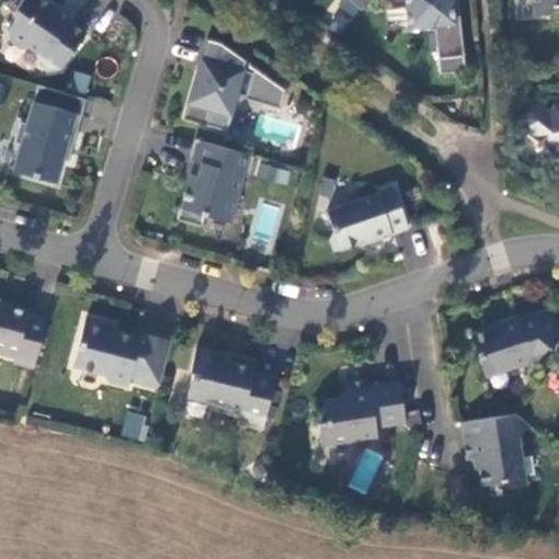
[(50,71),(61,69),(87,33),(71,22),(72,20),(71,20),(67,19),(58,12),(57,9),(44,0),(23,0),(14,13),(15,21),(8,31),(9,38),(23,48),(31,47),(37,52),(40,64),(50,71)]
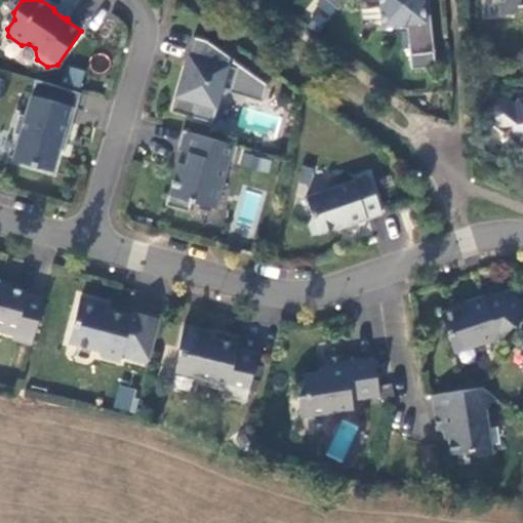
[(324,0),(339,12),(349,0),(324,0)]
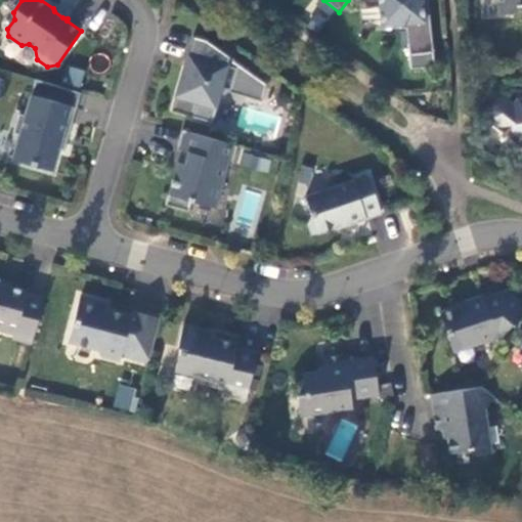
[(379,0),(382,27),(400,25),(401,29),(407,29),(410,55),(434,52),(428,0),(379,0)]
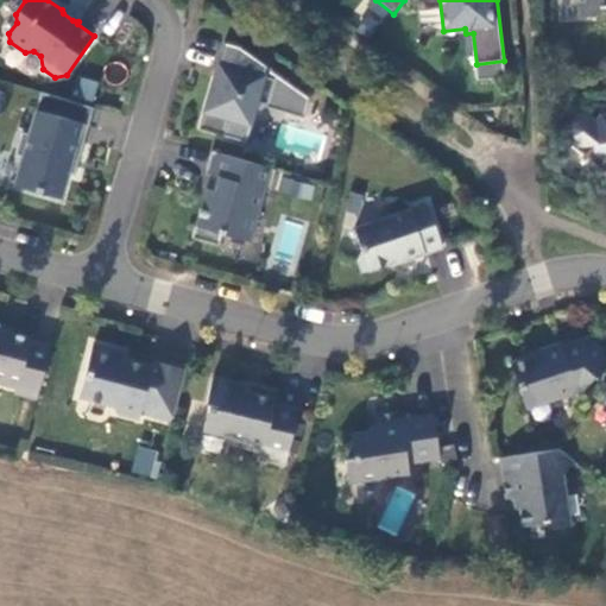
[(605,0),(579,0),(580,17),(598,16),(603,10),(605,10),(605,0)]
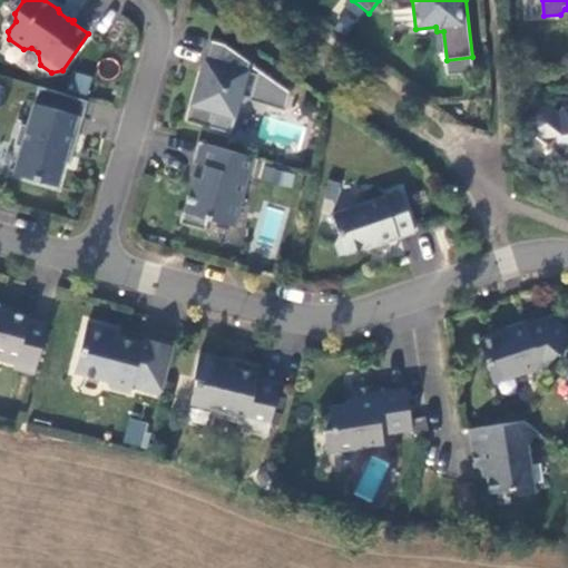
[(187,120),(211,127),(215,111),(234,117),(241,95),(251,98),(258,74),(253,72),(254,66),(225,43),(211,39),(187,120)]
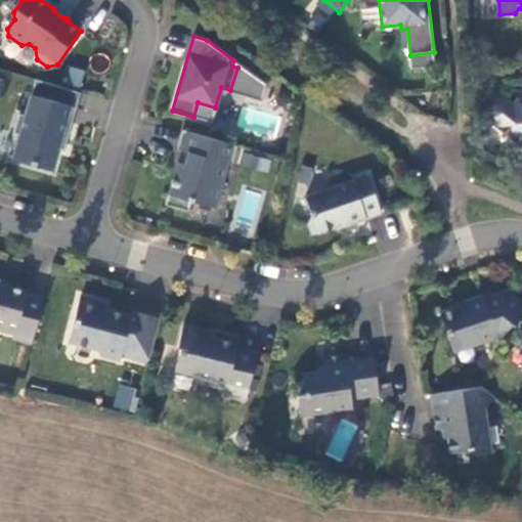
[(253,74),(247,97),(262,101),(267,84),(253,74)]
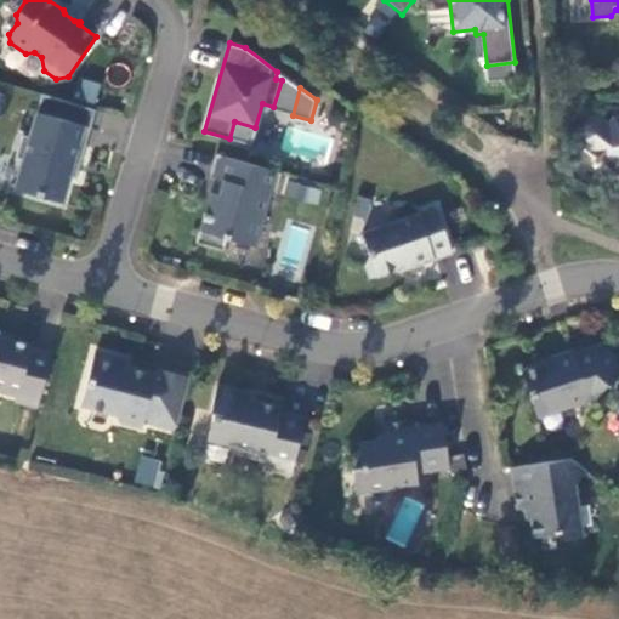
[(80,164),(97,109),(43,94),(43,97),(30,136),(23,135),(17,157),(24,159),(16,188),(63,203),(75,163),(80,164)]
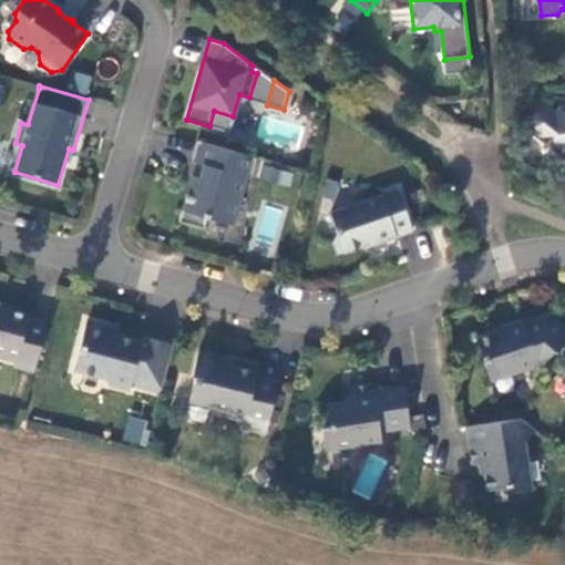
[(564,108),(561,109),(556,114),(547,108),(536,110),(528,119),(530,131),(564,157),(564,108)]
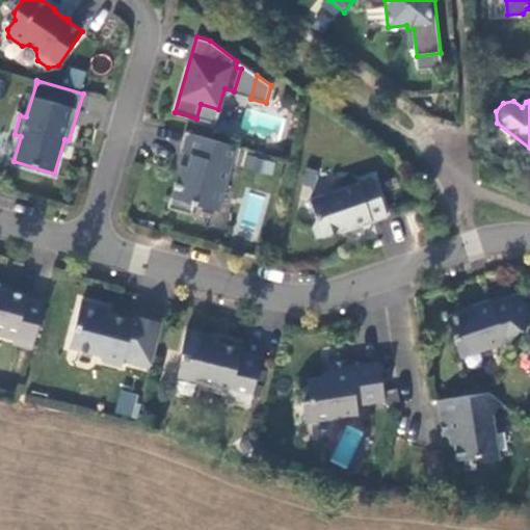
[(194,204),(218,211),(232,166),(236,167),(241,149),(185,132),(180,152),(190,155),(187,166),(181,164),(168,208),(191,215),(194,204)]
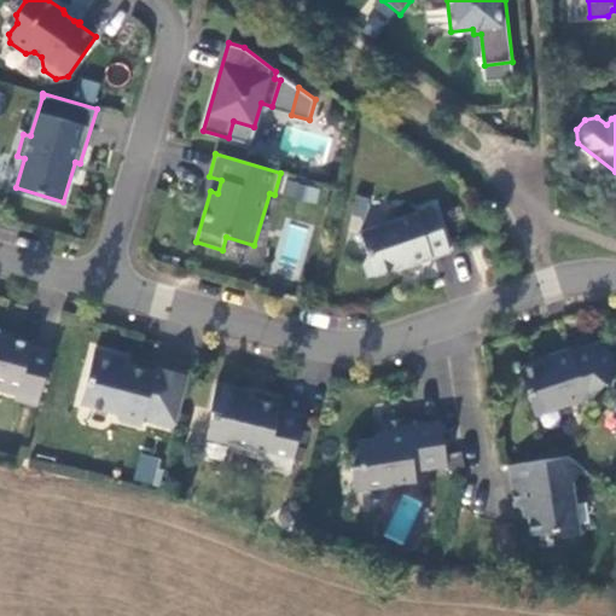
[(430,204),(355,231),(364,254),(360,262),(365,275),(401,262),(402,265),(446,250),(430,204)]
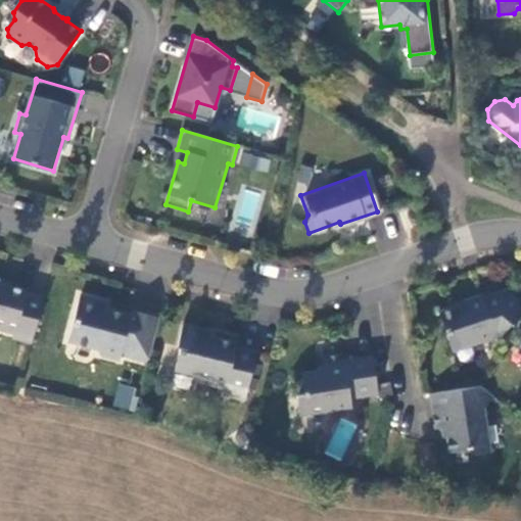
[(27,293),(27,291),(0,283),(0,280),(0,279),(0,278),(0,329),(14,333),(13,338),(32,343),(44,297),(27,293)]
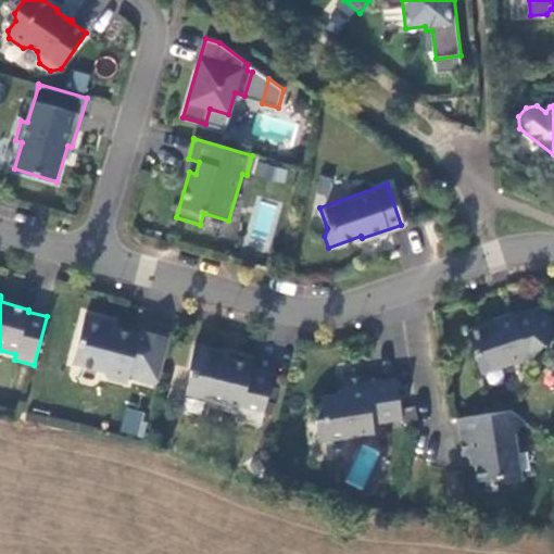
[(465,328),(480,369),(527,353),(529,355),(553,323),(553,317),(534,303),(512,312),(511,309),(492,315),(493,318),(465,328)]
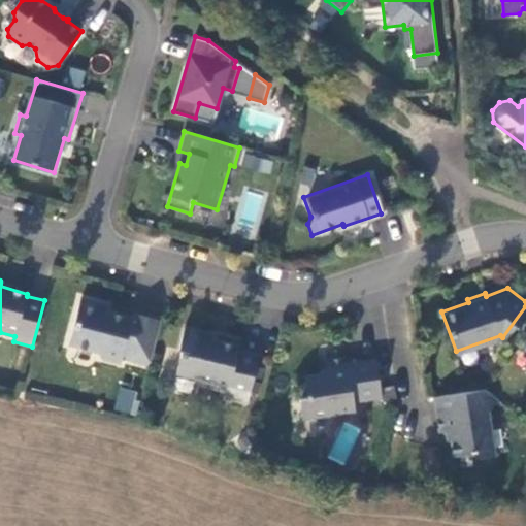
[(132,318),(101,310),(102,305),(80,299),(69,344),(98,352),(101,358),(121,363),(123,358),(150,366),(162,321),(133,314),(132,318)]
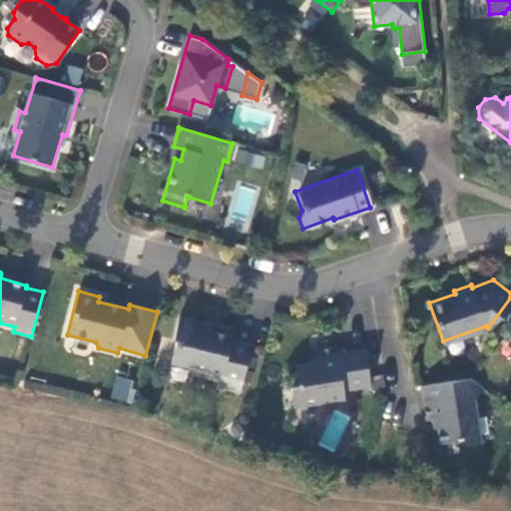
[(176,343),(171,365),(190,369),(194,375),(220,381),(219,387),(240,392),(251,345),(230,341),(231,337),(198,329),(199,324),(178,319),(173,341),(176,343)]
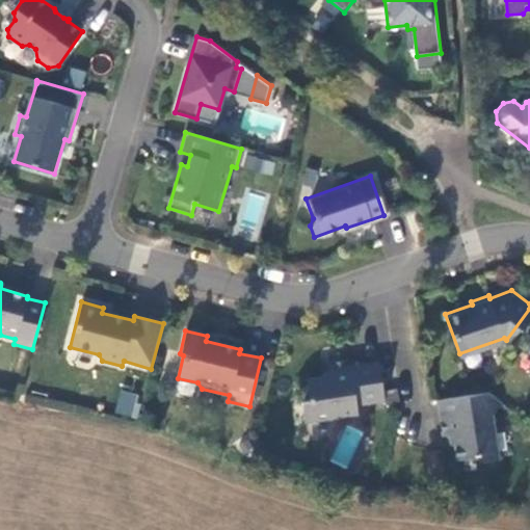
[(302,400),(306,420),(358,413),(355,402),(385,397),(378,361),(350,365),(348,359),(329,362),(329,371),(322,372),(323,376),(307,378),(310,399),(302,400)]
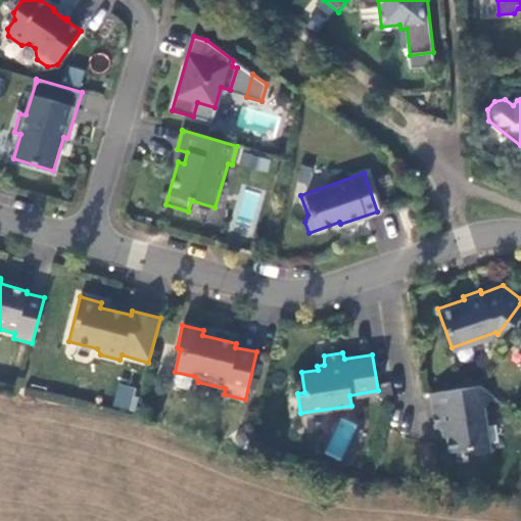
[(121,384),(113,406),(134,412),(140,390),(121,384)]
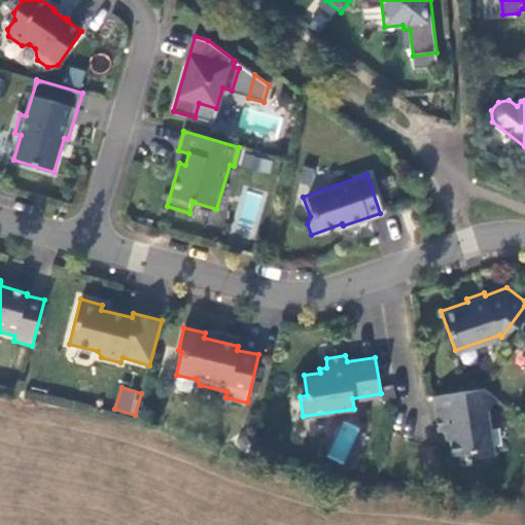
[(464,391),(433,396),(438,432),(448,430),(451,456),(471,454),(478,458),(492,456),(487,413),(498,399),(485,388),(464,391)]
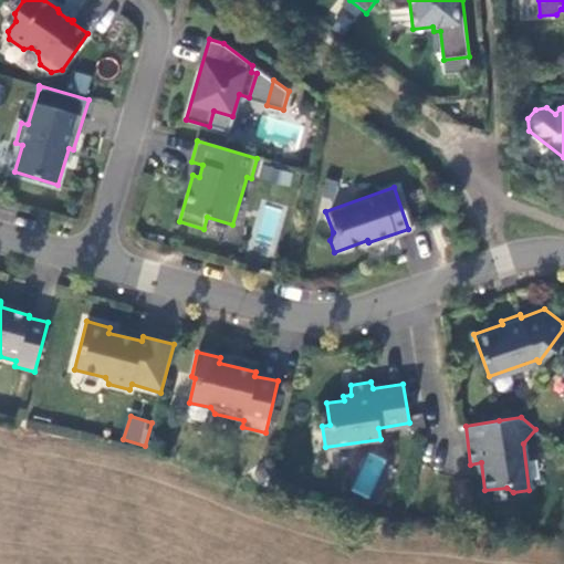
[(366,455),(355,494),(375,500),(386,459),(366,455)]
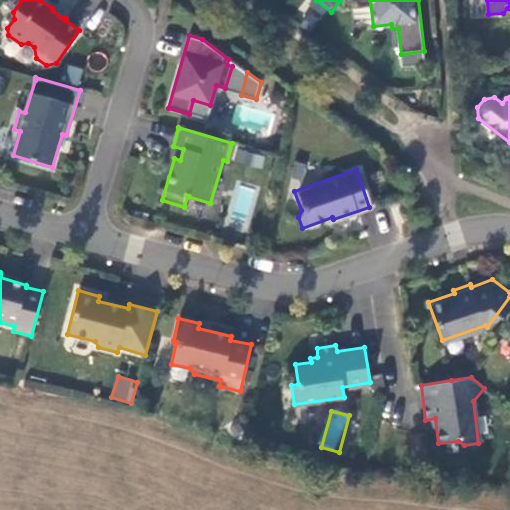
All buildings are outlined.
